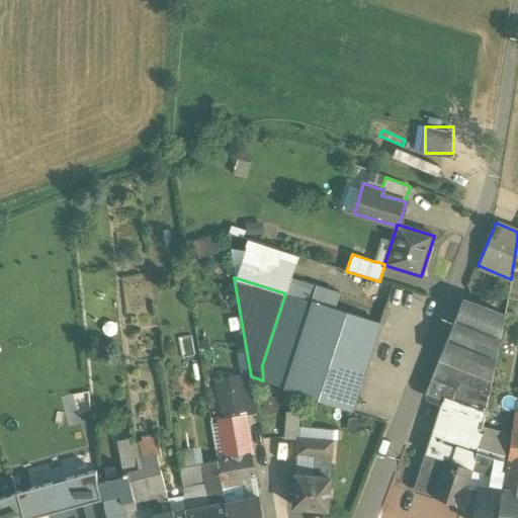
[(315,286),(290,278),(285,293),(310,301),(315,286)]
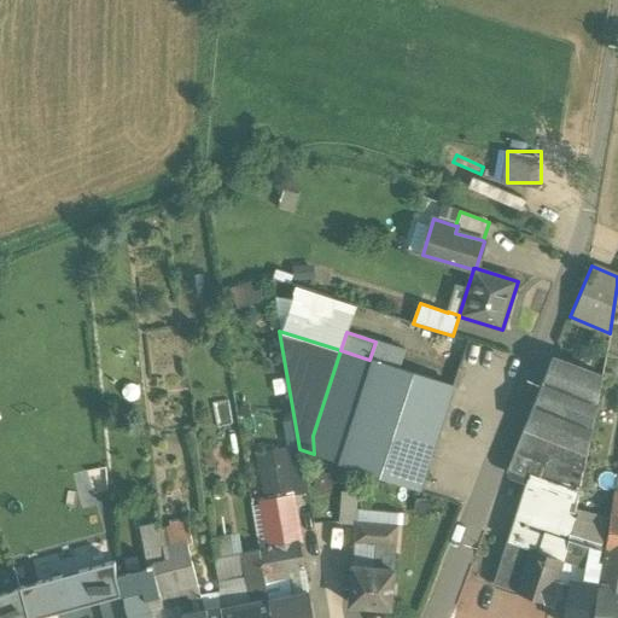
[(369,360),(340,350),(313,436),(314,454),(420,489),(454,386),(369,360)]
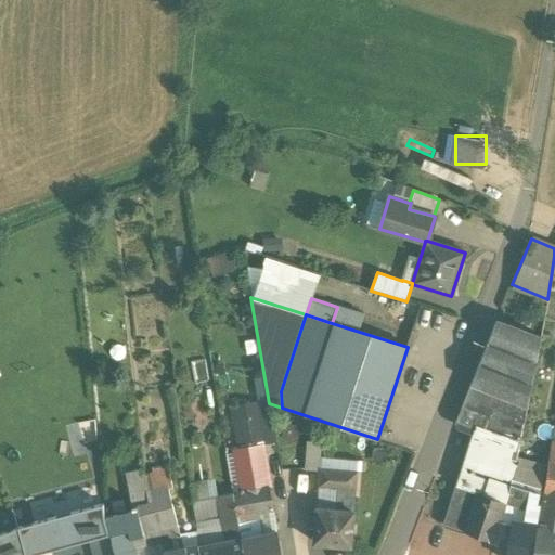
[(541,337),(501,321),(460,424),(476,430),(519,439),(541,337)]
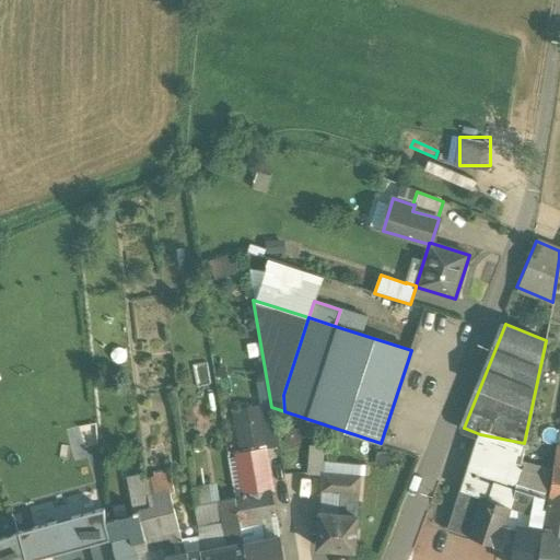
[(256,392),(243,394),(244,408),(247,407),(258,405),(256,392)]
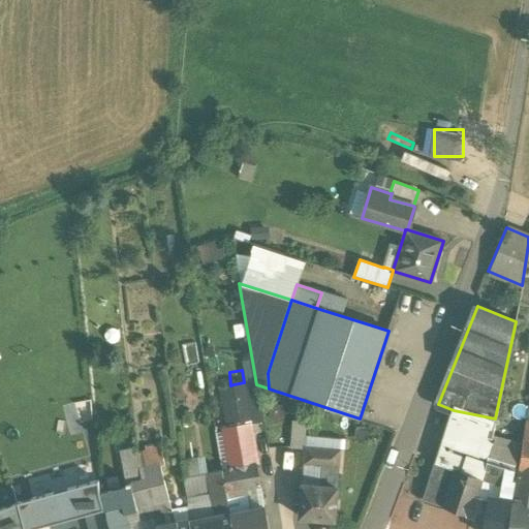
[(244,382),(234,384),(239,416),(242,427),(252,425),(244,382)]
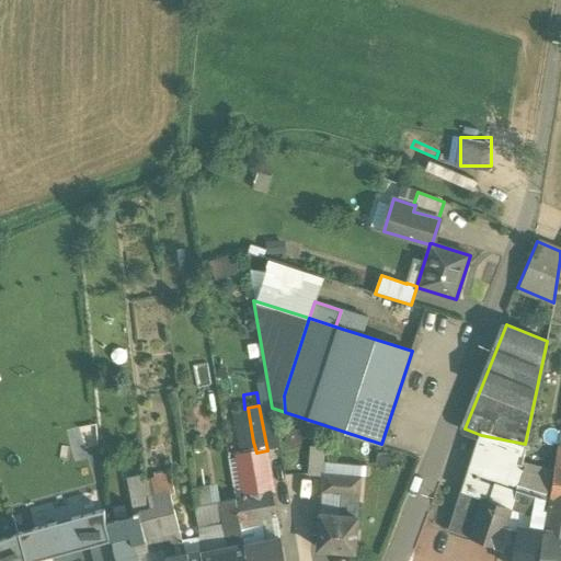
[(244,409),(236,410),(241,444),(253,442),(248,408),(244,409)]
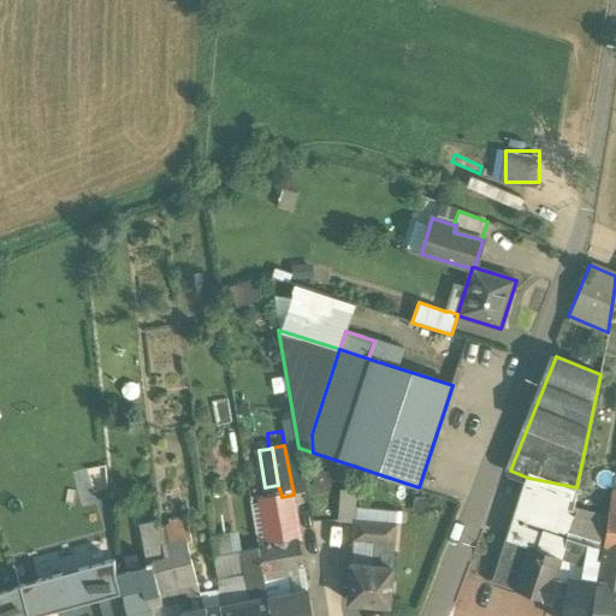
[(576,487),(528,478),(508,540),(531,548),(532,545),(561,556),(563,551),(563,550),(576,487)]
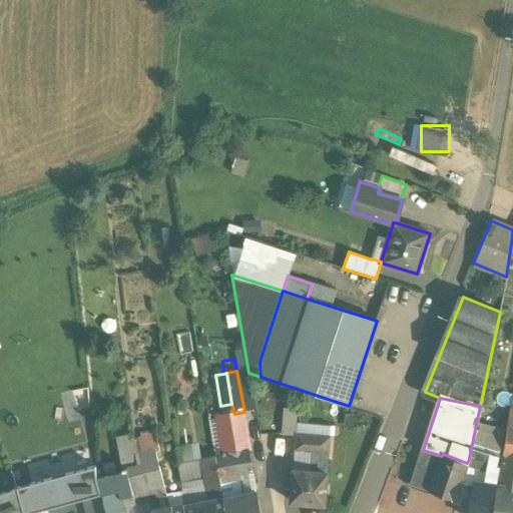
[(298,412),(284,411),(282,435),(296,436),(296,434),(298,412)]
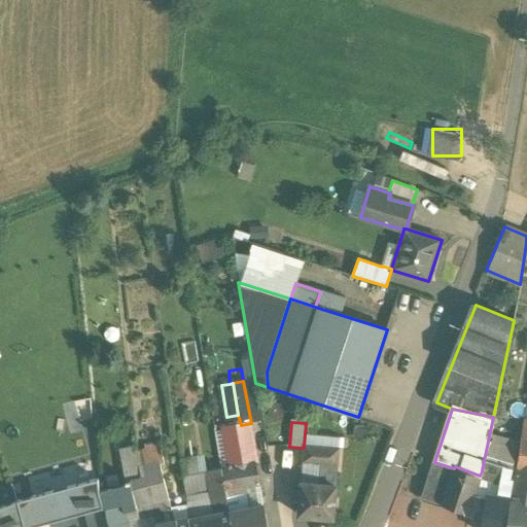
[(241,425),(222,428),(229,467),(257,462),(251,423),(241,425)]
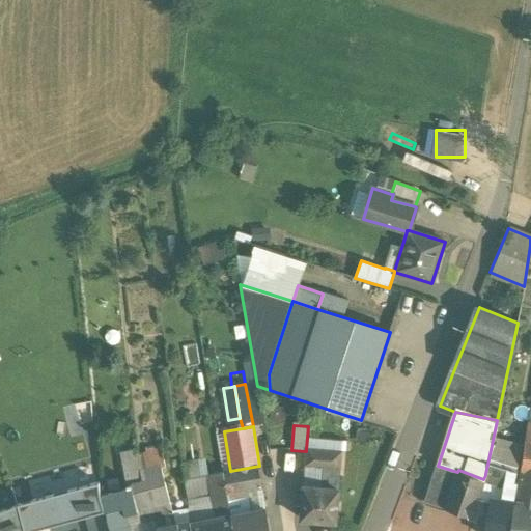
[(340,452),(306,449),(306,451),(305,466),(322,467),(339,469),(340,452)]
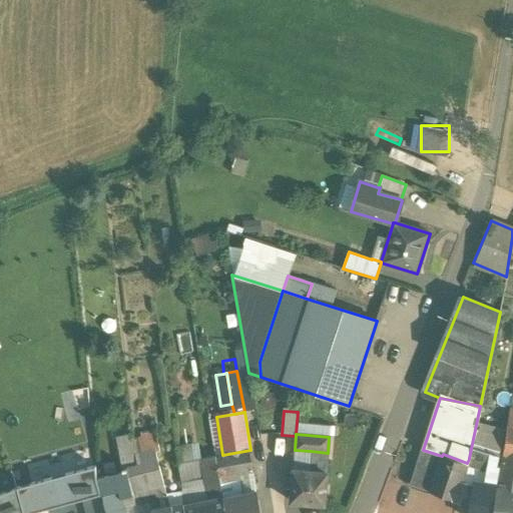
[(145,492),(133,495),(136,506),(152,501),(152,508),(166,487),(152,435),(134,440),(137,466),(139,470),(145,492)]
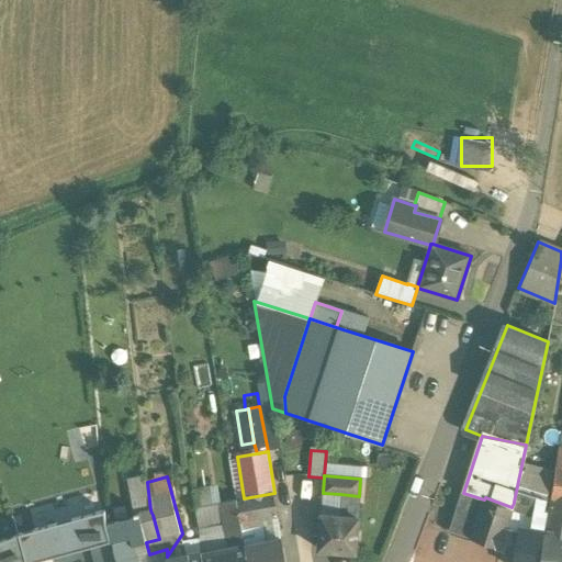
[(551,486),(521,476),(514,502),(514,503),(529,507),(536,508),(546,509),(551,486)]
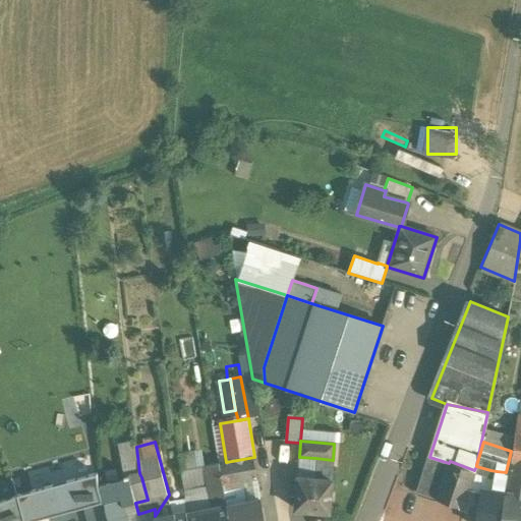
[(119,446),(126,480),(129,479),(141,477),(139,473),(136,447),(135,443),(119,446)]
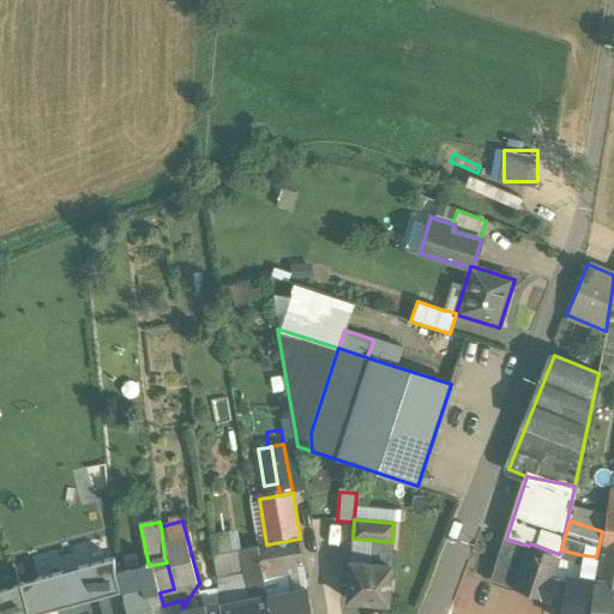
[(248,569),(241,531),(214,537),(221,575),(248,569)]
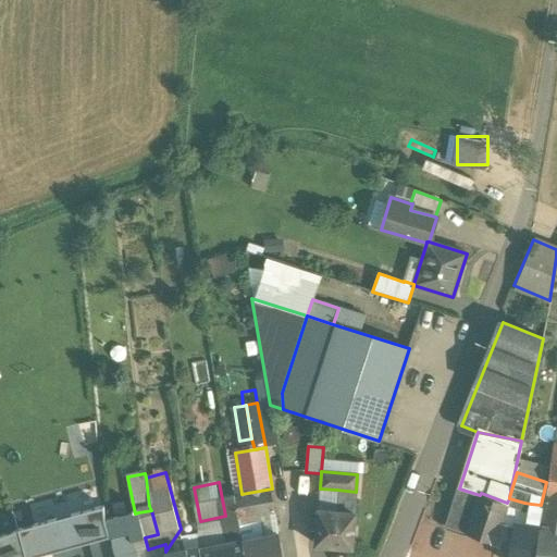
[(242,494),(234,495),(235,500),(238,519),(243,542),(279,535),(272,489),(242,494)]
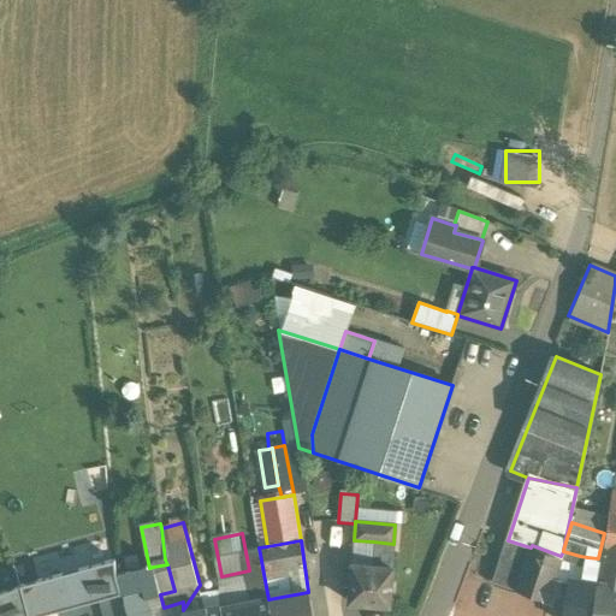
[(531,548),(508,540),(495,584),(516,591),(531,548)]
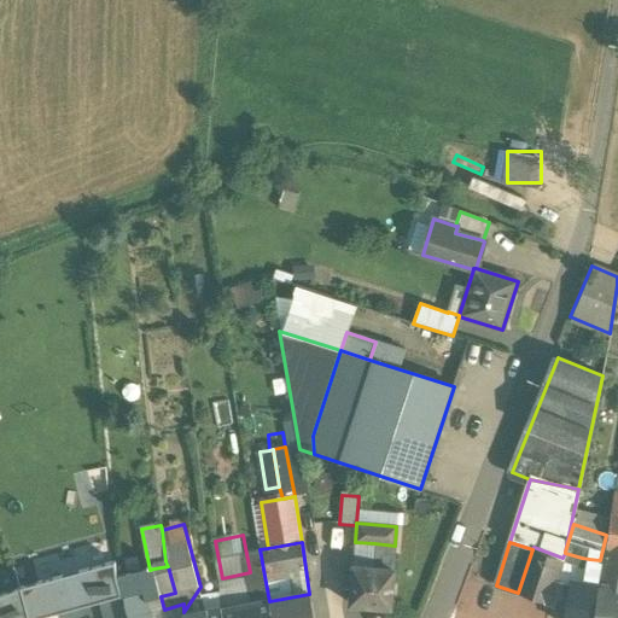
[(395,546),(374,543),(373,569),(392,570),(395,546)]
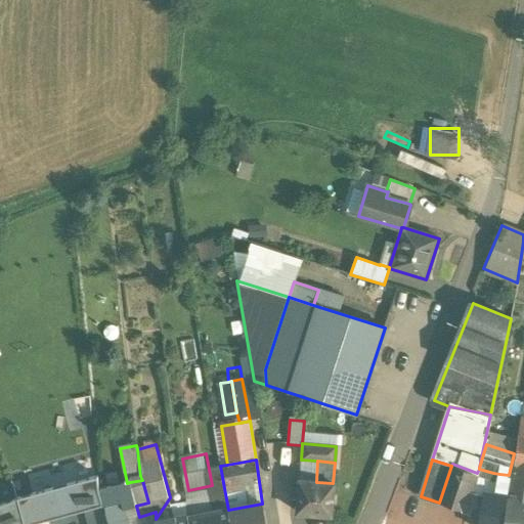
[(477,473),(452,464),(451,466),(439,503),(465,511),(471,492),(477,473)]
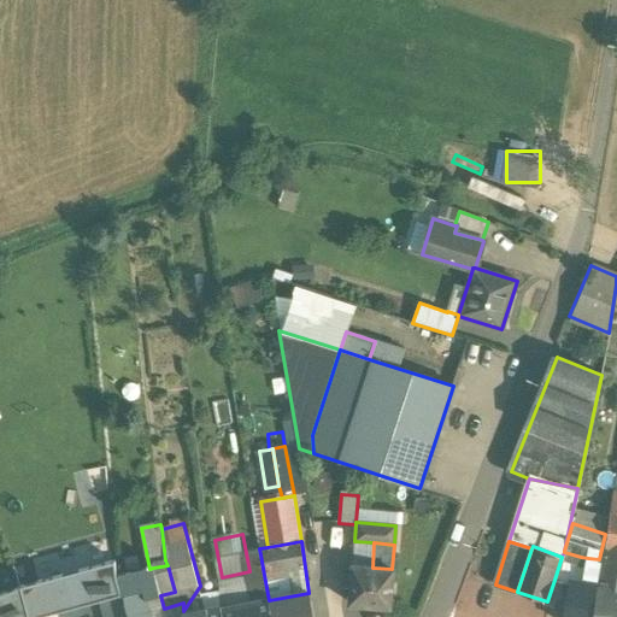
[(260,554),(247,557),(250,571),(251,577),(264,575),(260,554)]
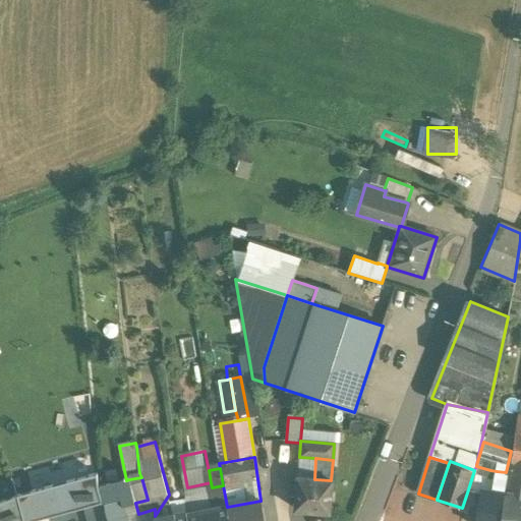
[(506,472),(497,471),(491,490),(506,493),(508,472),(506,472)]
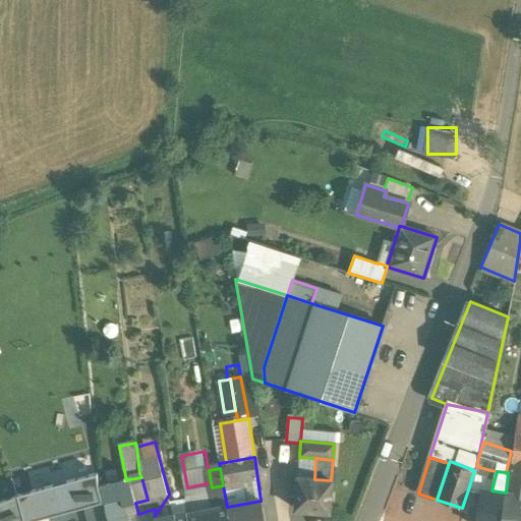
[(520,520),(520,473),(511,472),(506,515),(504,514),(502,520),(520,520)]
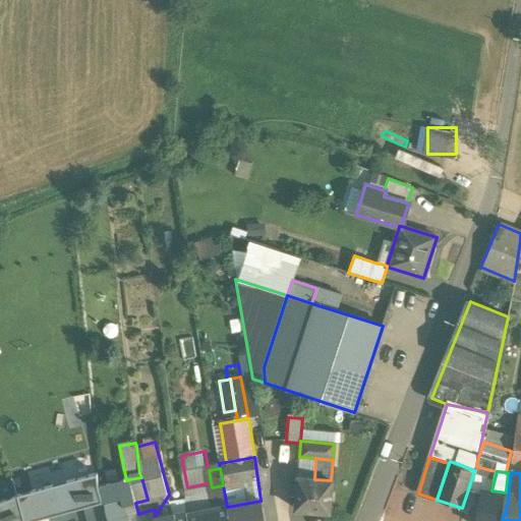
[(30,520),(84,507),(102,503),(94,474),(16,496),(23,520),(30,520)]
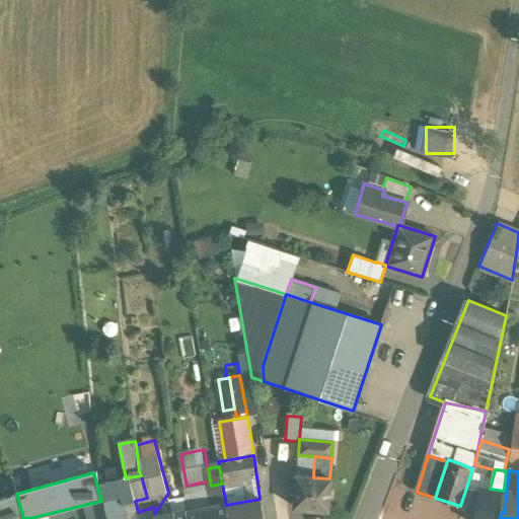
[(141,475),(129,477),(135,501),(147,498),(141,475)]
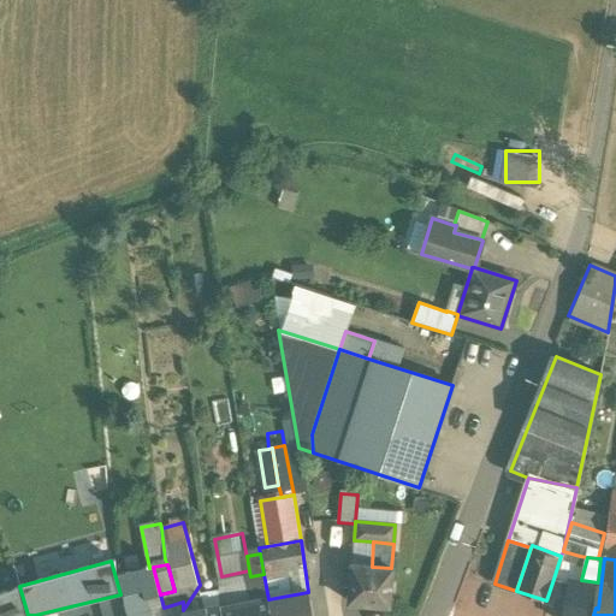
[(372,567),(351,564),(350,575),(350,585),(348,603),(389,606),(391,568),(372,567)]
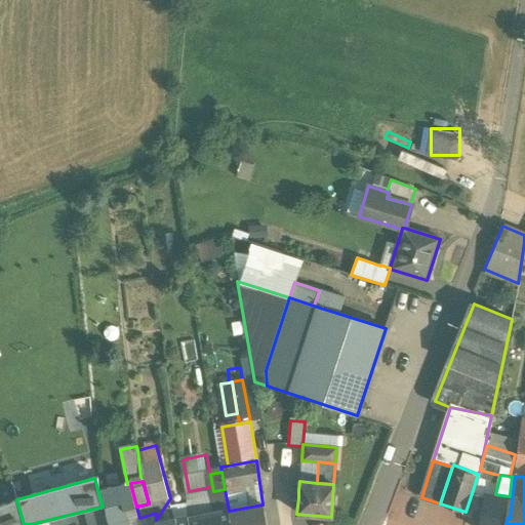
[(127,484),(101,489),(107,513),(123,509),(136,507),(130,483),(127,484)]
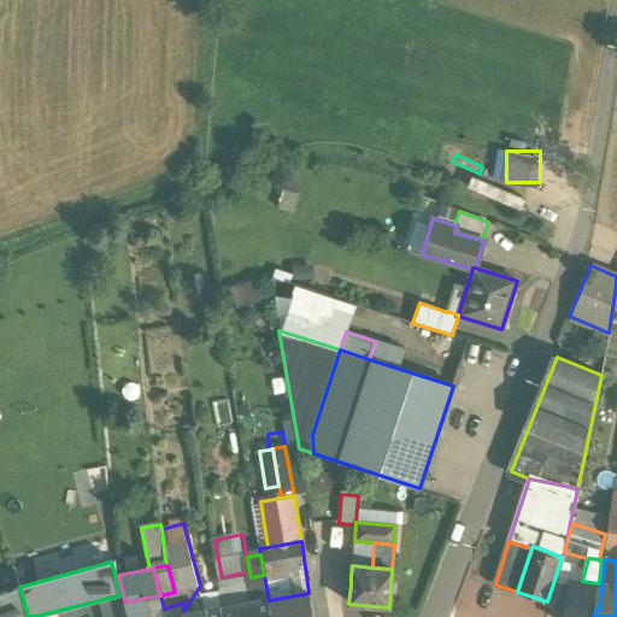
[(271,616),(268,601),(269,600),(264,575),(251,577),(250,571),(222,577),(223,591),(240,587),(244,603),(252,601),(254,616),(271,616)]
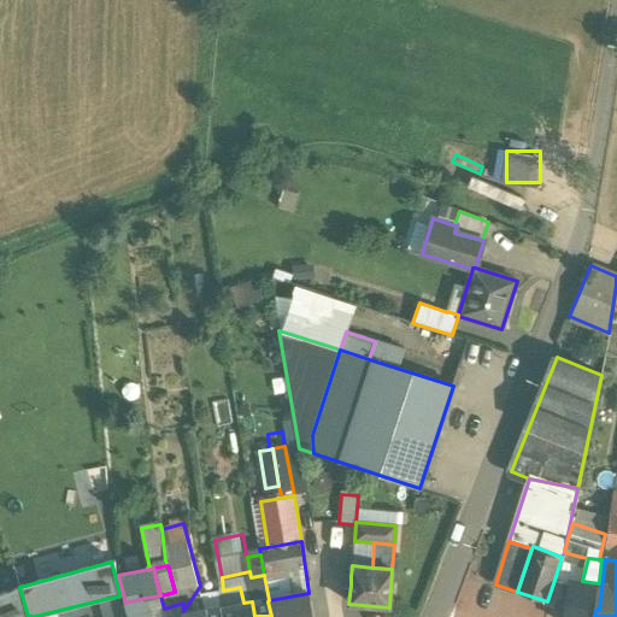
[(582,581),(568,579),(568,585),(564,606),(563,616),(593,616),(598,595),(599,583),(582,581)]
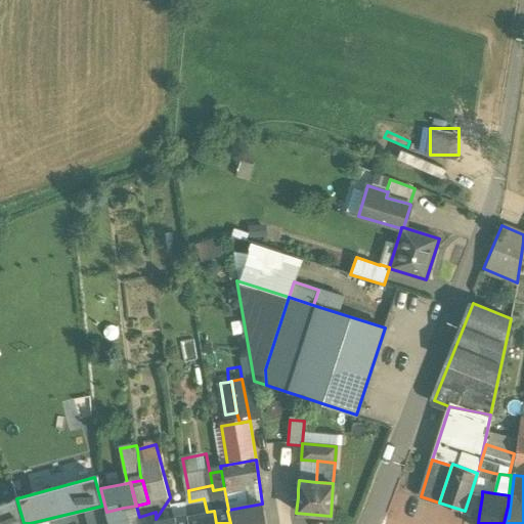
[(482,496),(471,492),(465,511),(479,515),(482,496)]
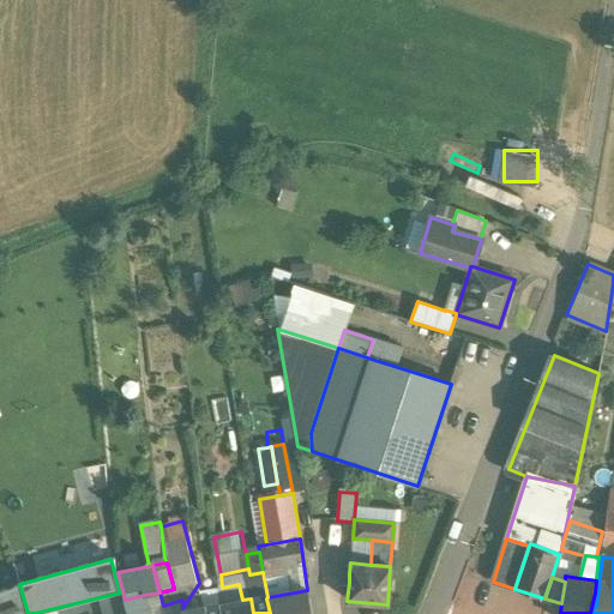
[(28,613),(19,584),(0,591),(0,613),(28,613)]
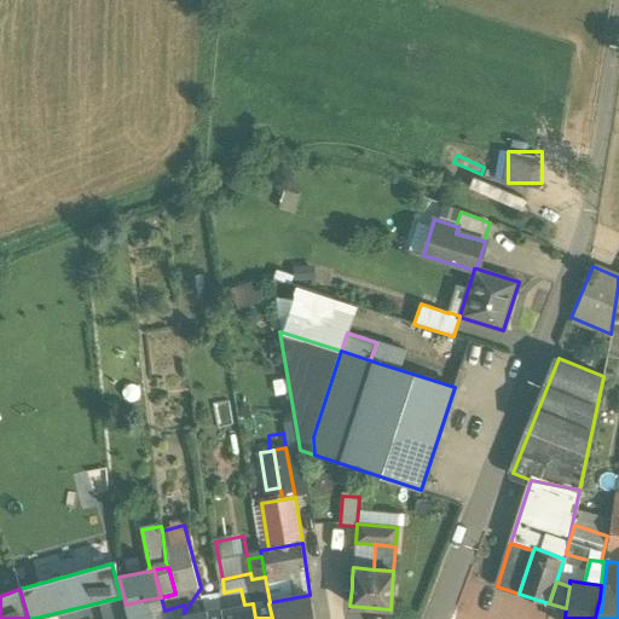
[(241,589),(224,593),(227,608),(244,605),(241,589)]
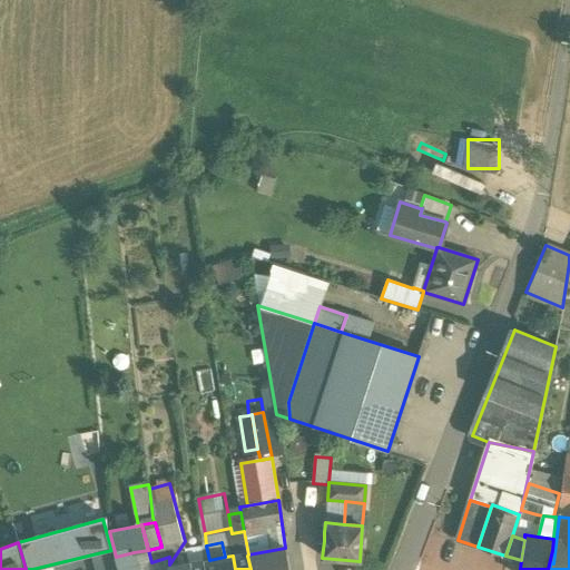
[(248,554),(247,556),(251,569),(291,569),(286,548),(285,548),(248,554)]
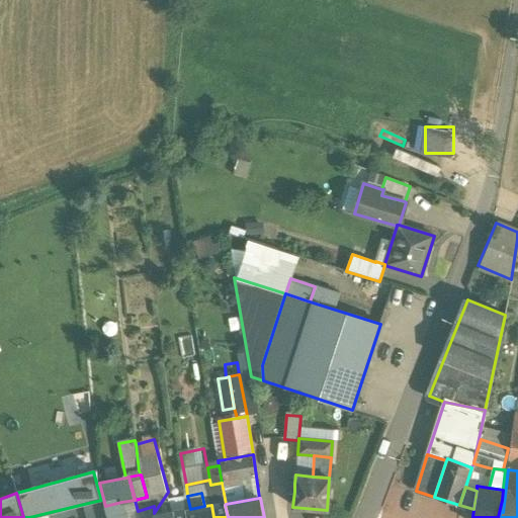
[(105,517),(101,500),(84,504),(87,517),(105,517)]
